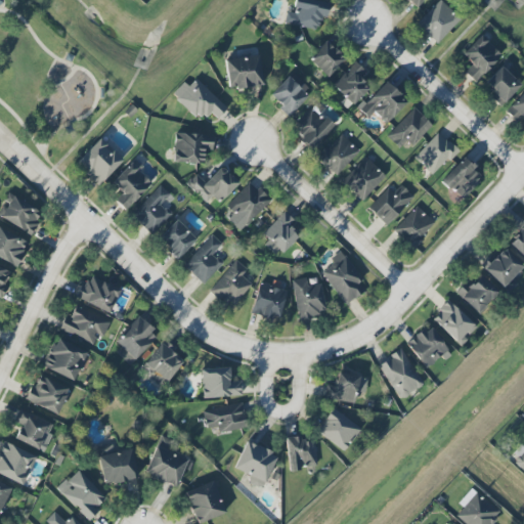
[(284,24),(317,30),(318,18),(326,19),(330,3),(315,0),(294,0),(292,12),(286,11),(284,24)]
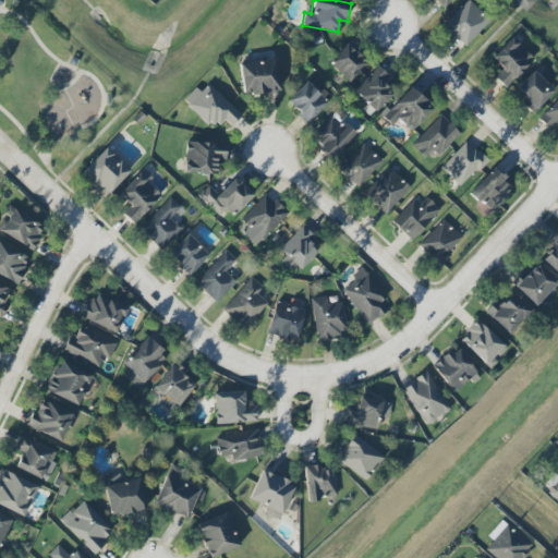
[(452,9),(441,32),(472,46),(487,13),(464,2),(460,12),(452,9)]
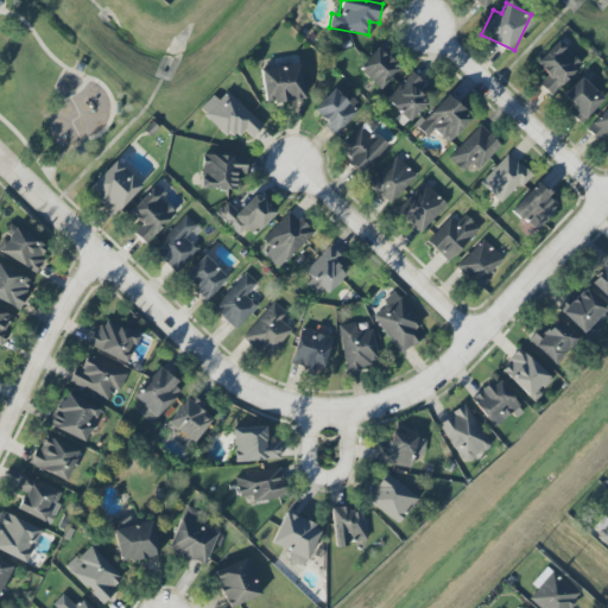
[(534,63),(546,75),(538,84),(550,96),(587,56),(577,46),(570,54),(556,40),(534,63)]
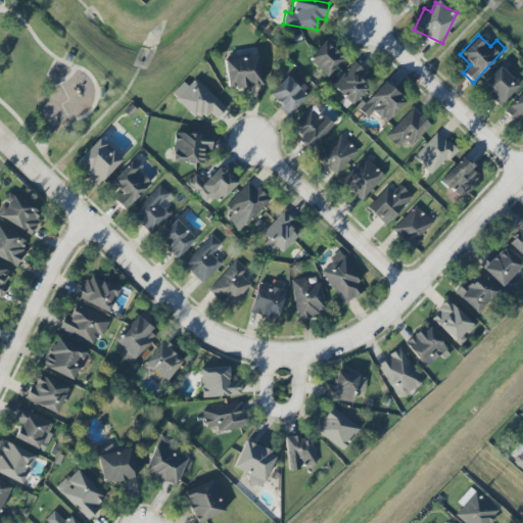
[(307,59),(327,78),(344,59),(325,41),(307,59)]
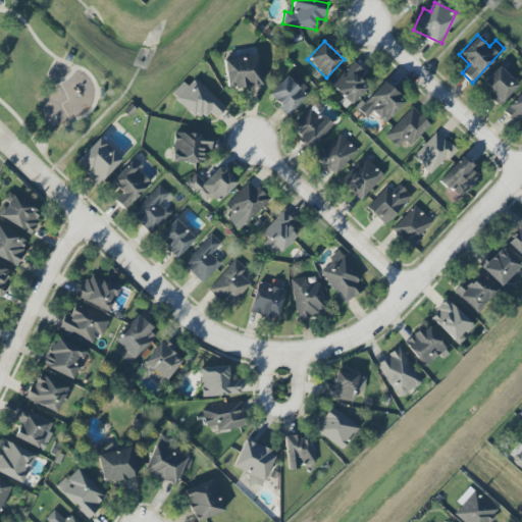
[(227,89),(261,85),(257,55),(223,60),(227,89)]
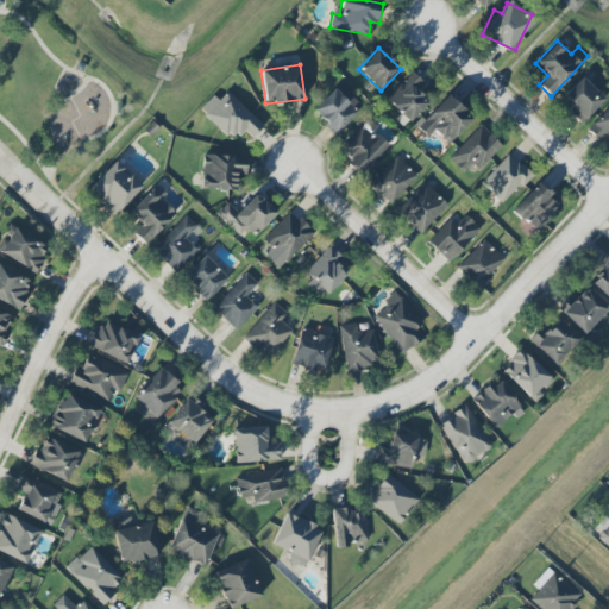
[(424,83),(412,71),(385,100),(409,123),(428,102),(416,90),(424,83)]
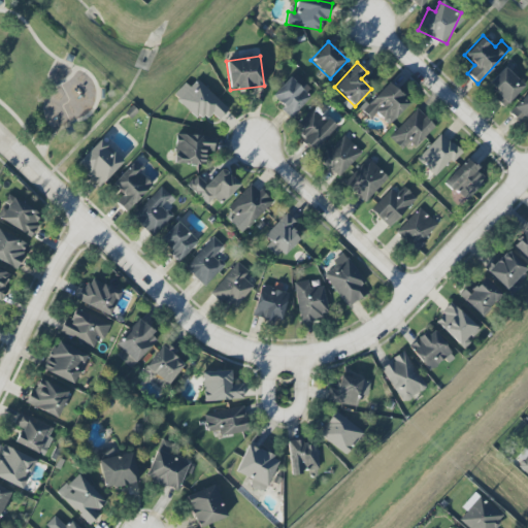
[(524,86),(503,67),(485,88),(504,106),(524,86)]
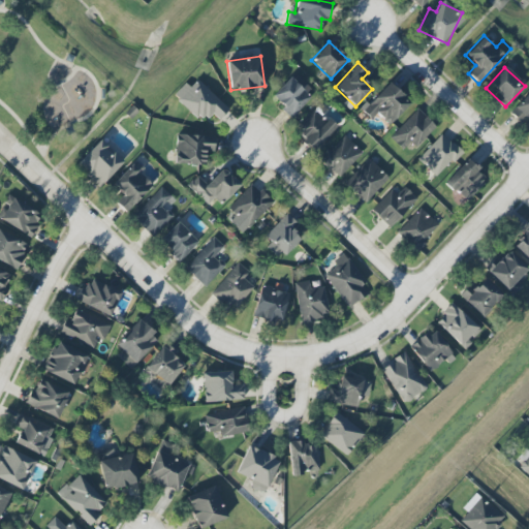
[(292,117),(312,96),(290,75),(271,97),(292,117)]
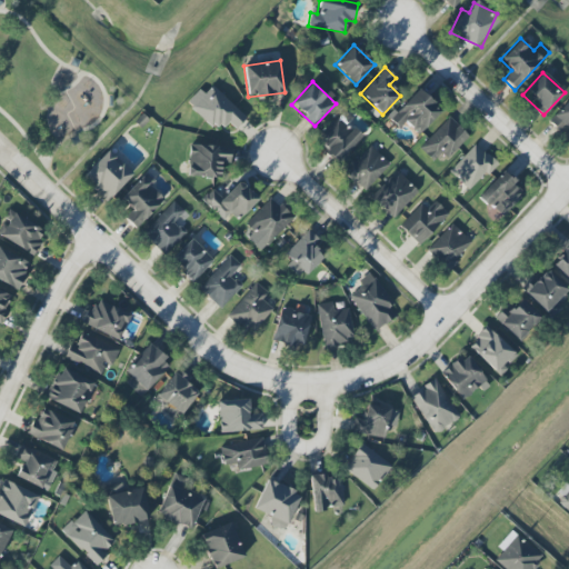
[(236,128),(246,117),(212,85),(203,93),(199,89),(186,102),(217,131),(227,120),(236,128)]
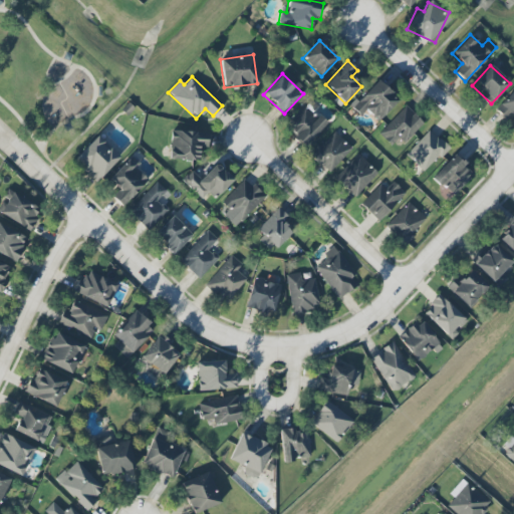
[(360,115),(365,109),(378,121),(399,99),(376,79),(350,107),(360,115)]
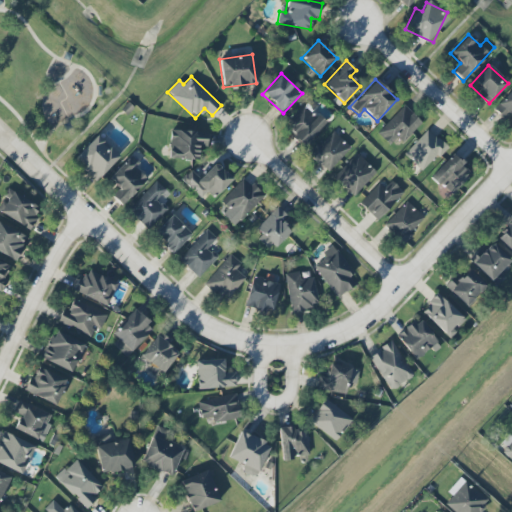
[(511,89),(493,109),(503,119),(509,114),(511,116),(511,89)]
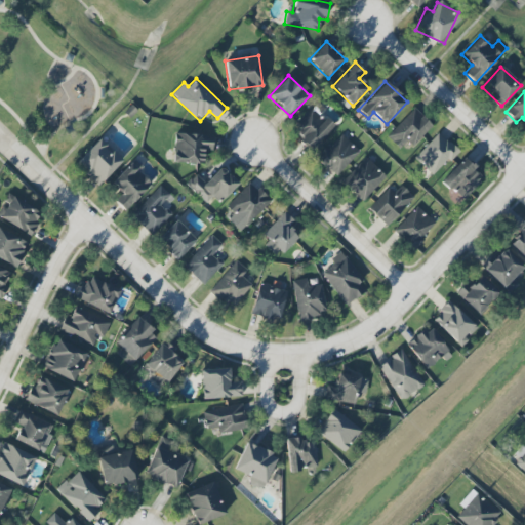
[(332,126),(313,108),(291,132),(312,151),(332,126)]
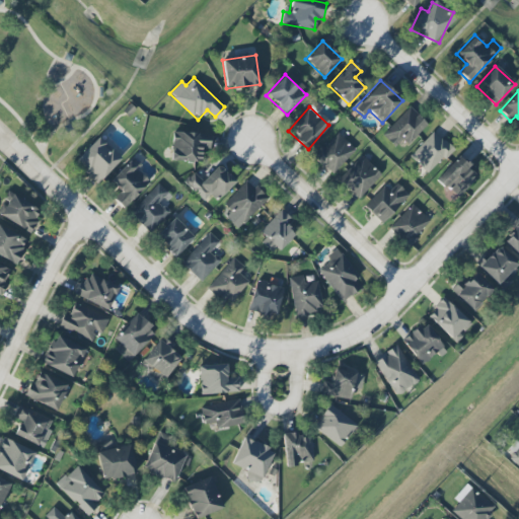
[(427,125),(410,106),(382,135),(394,147),(402,140),(408,144),(427,125)]
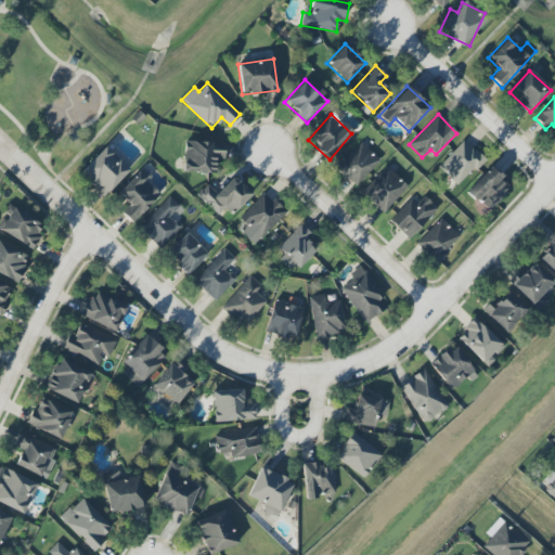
[(483,159),(463,140),(438,167),(459,186),(483,159)]
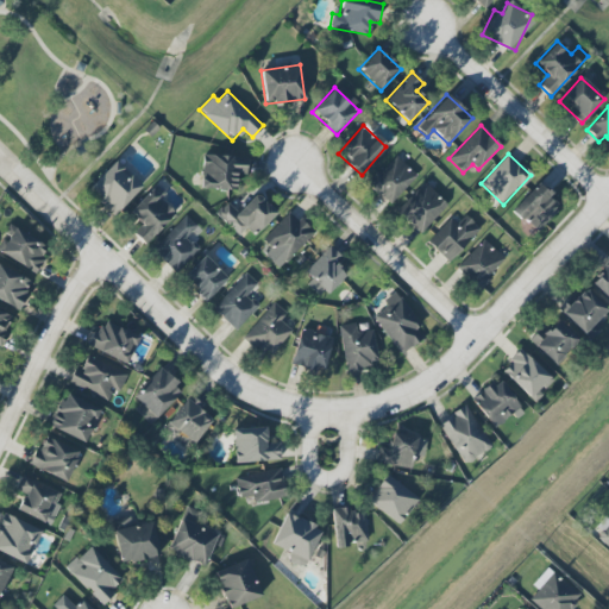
[(236,190),(236,173),(242,173),(242,157),(201,155),(200,189),(236,190)]
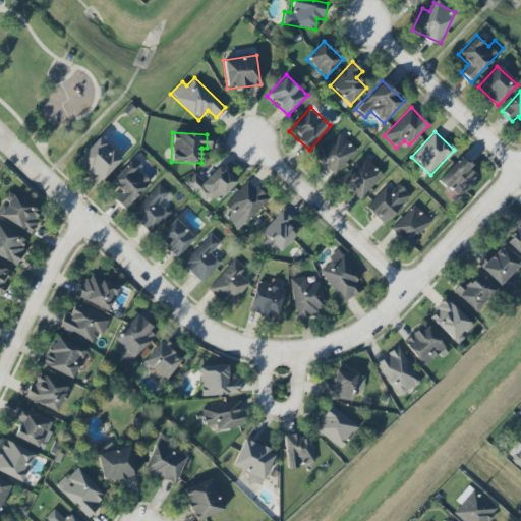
[(334,175),(357,150),(337,132),(314,158),(334,175)]
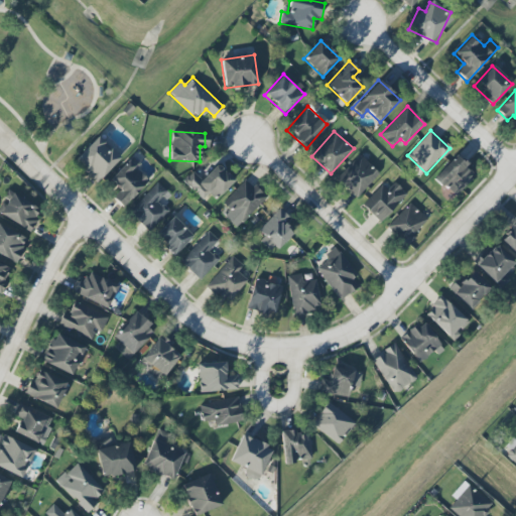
[(121,156),(99,135),(74,161),(97,182),(121,156)]
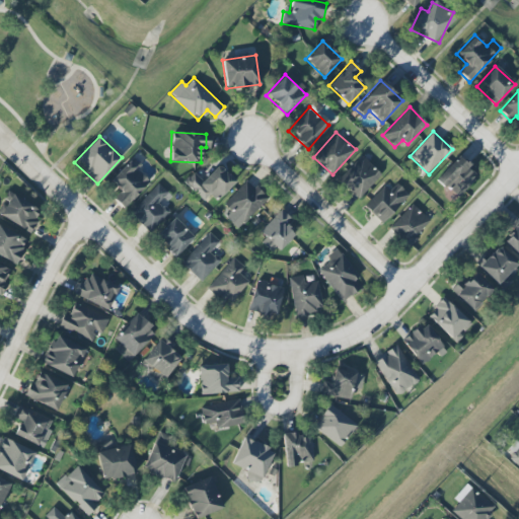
[(358,200),(381,174),(362,156),(339,180),(358,200)]
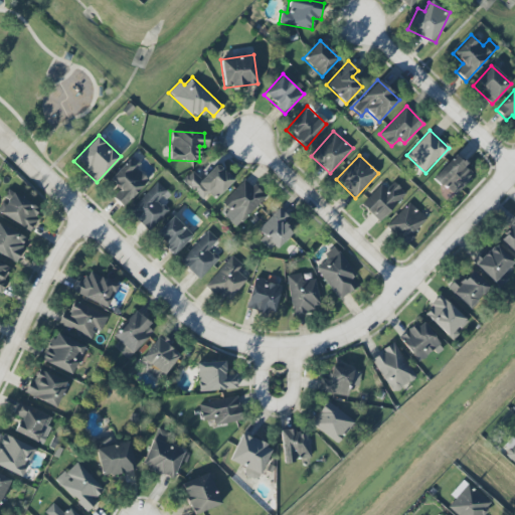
[(436,176),(455,194),(473,175),(464,166),(465,165),(456,155),(436,176)]
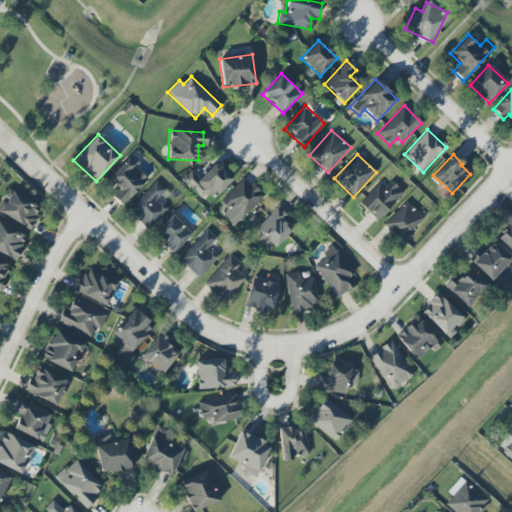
[(108,177),(119,189),(112,195),(121,205),(149,180),(136,166),(139,163),(131,155),(108,177)]
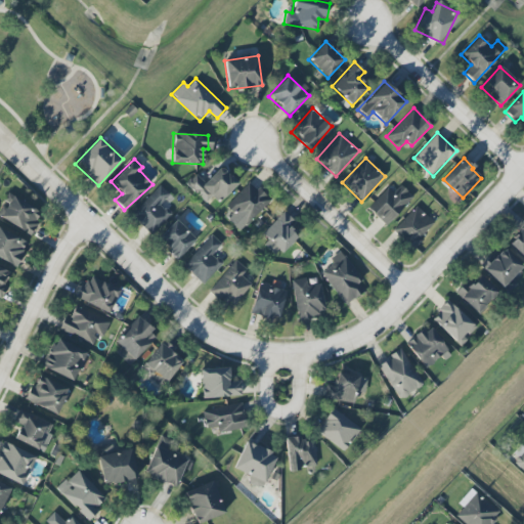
[(218,203),(237,184),(221,167),(204,183),(195,174),(185,183),(205,204),(212,197),(218,203)]
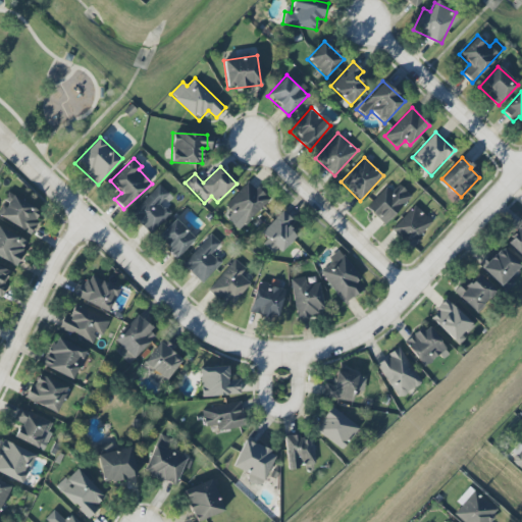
[(227,219),(238,230),(269,202),(249,180),(223,205),(232,214),(227,219)]
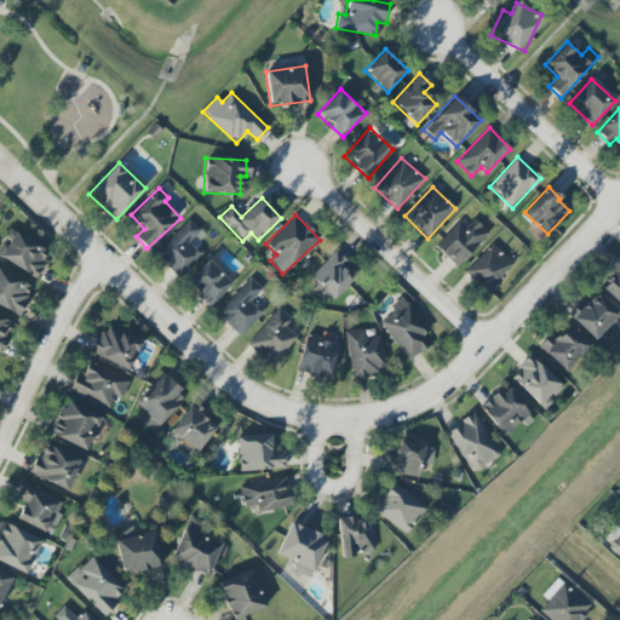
[(200,230),(188,218),(153,254),(177,277),(201,252),(189,241),(200,230)]
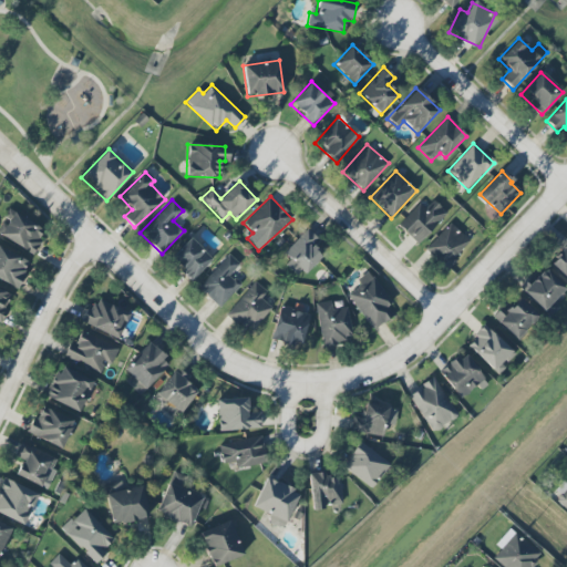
[(420,205),(399,226),(416,244),(447,214),(434,200),(424,209),(420,205)]
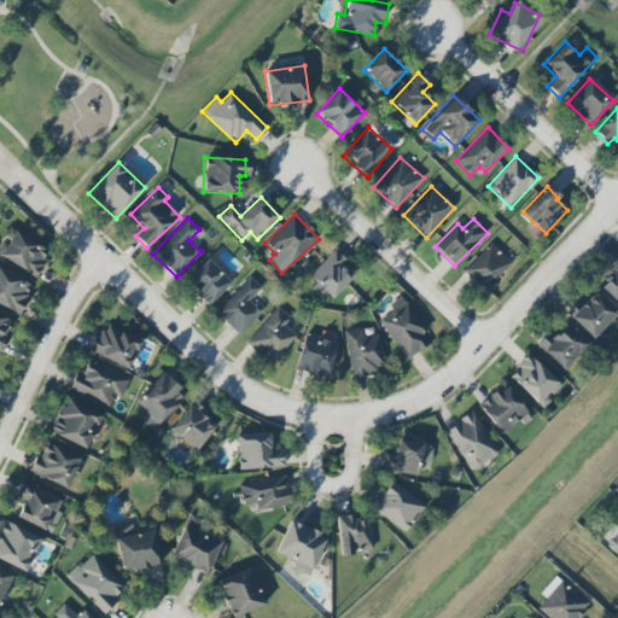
[(0,250),(0,256),(35,278),(44,264),(40,263),(47,251),(12,229),(0,250)]
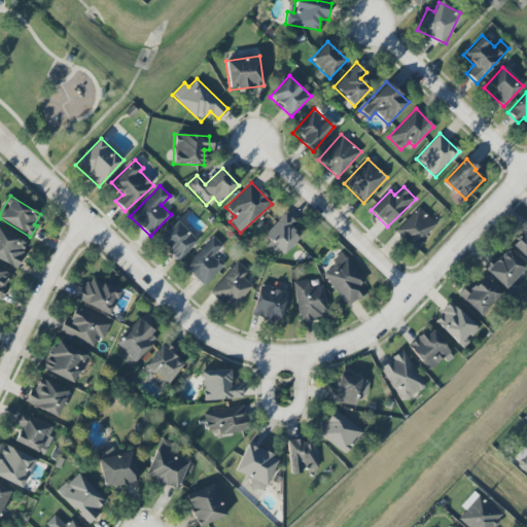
[(437,224),(418,207),(394,233),(414,250),(437,224)]
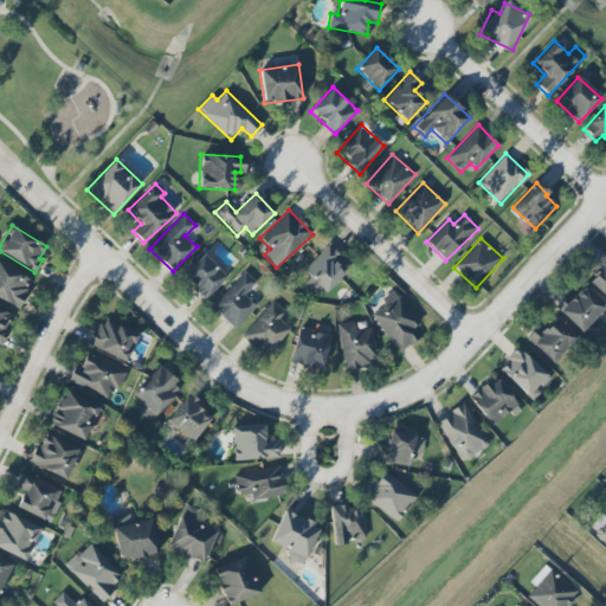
[(303,271),(327,292),(343,275),(335,266),(342,258),(328,245),(303,271)]
